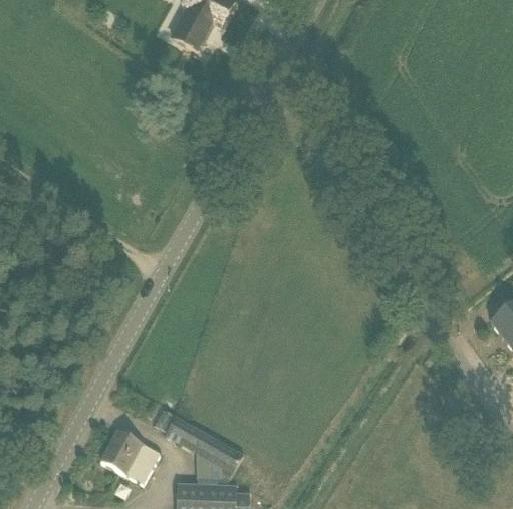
[(188,9),(173,37),(200,52),(215,24),(222,28),(236,1),(234,0),(186,0),(183,6),(188,9)]
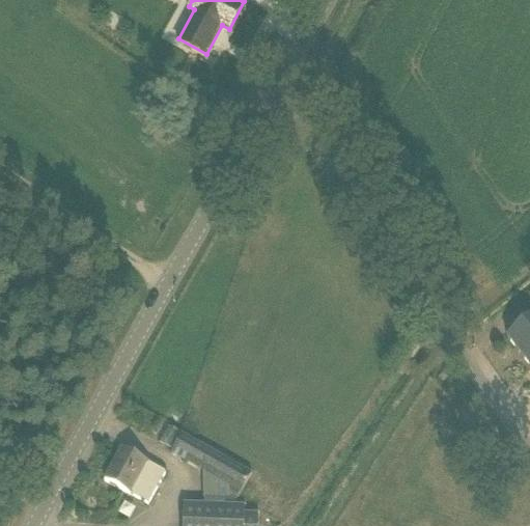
[(171,17),(164,32),(174,37),(183,22),(171,17)]
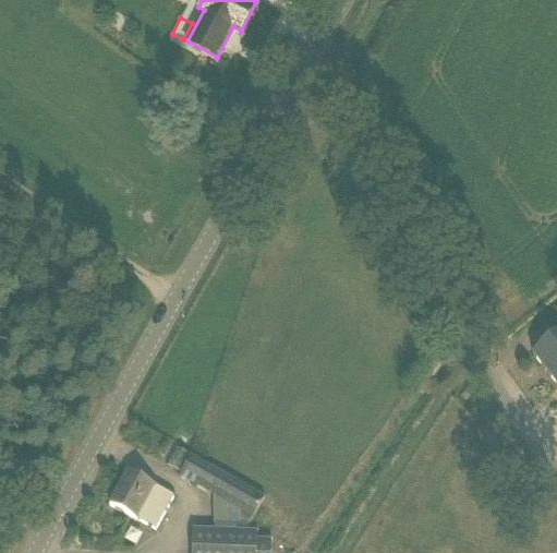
[(556,332),(534,350),(556,380),(556,332)]
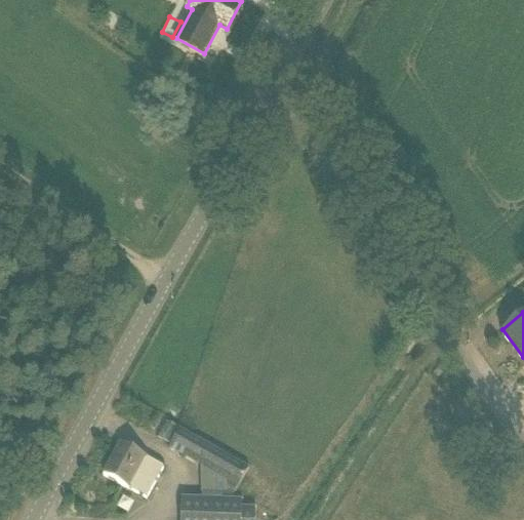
[(182,425),(179,429),(170,445),(239,484),(250,464),(182,425)]
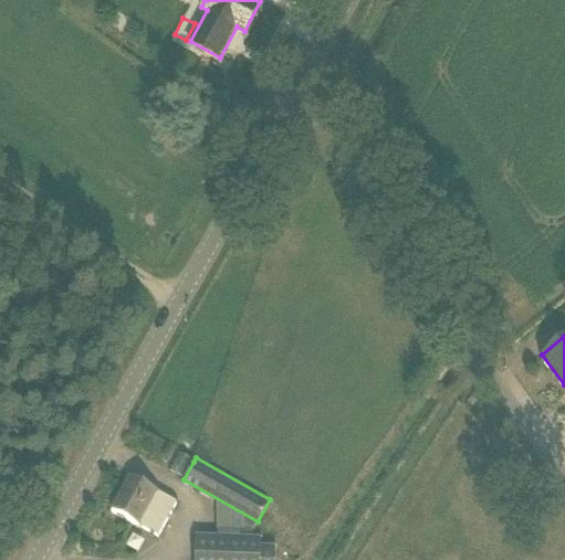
[(158,487),(132,473),(113,508),(139,522),(139,521),(159,532),(178,499),(158,488),(158,487)]
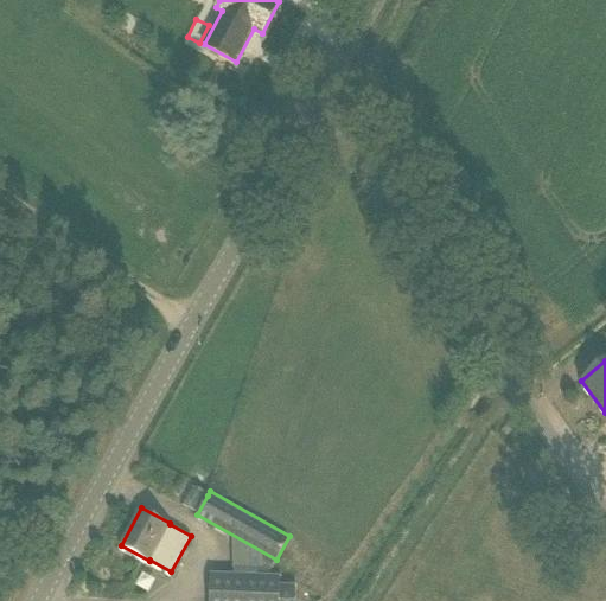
[(211,570),(209,600),(295,600),(297,582),(280,581),(281,573),(211,570)]
